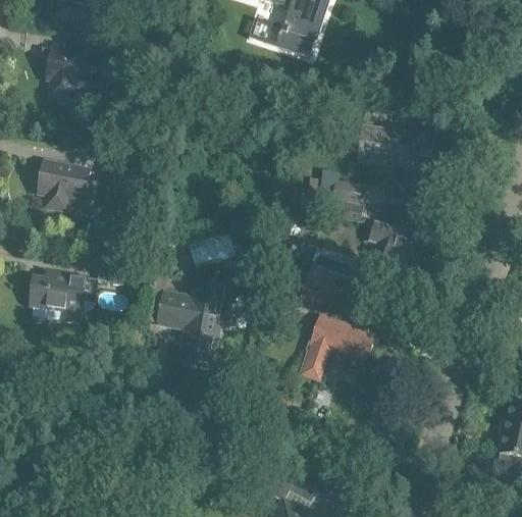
[(63,0),(99,5),(98,10),(113,12),(114,0),(63,0)]
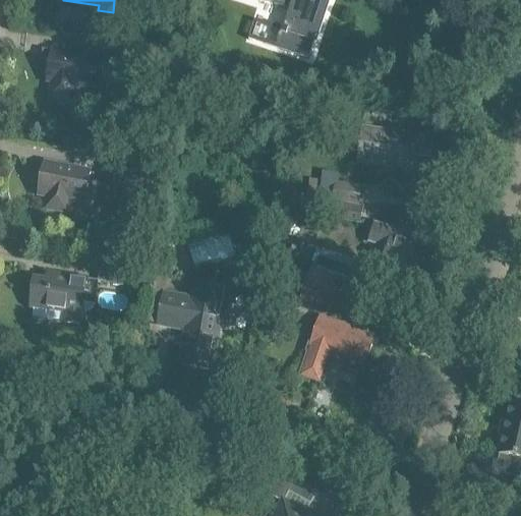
[(235,19),(248,25),(259,2),(255,0),(244,0),(235,19)]
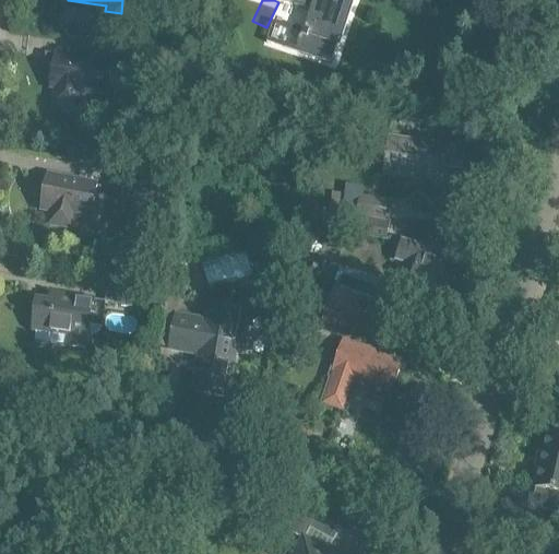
[(290,0),(313,8),(307,28),(304,27),(304,28),(301,33),(305,34),(300,49),(332,60),(337,43),(339,38),(353,0),(290,0)]
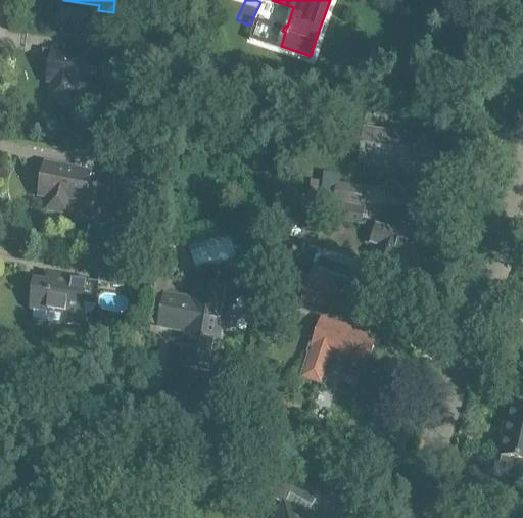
[(105,54),(52,47),(43,46),(42,55),(50,56),(48,79),(52,79),(50,94),(74,98),(76,82),(101,86),(105,54)]
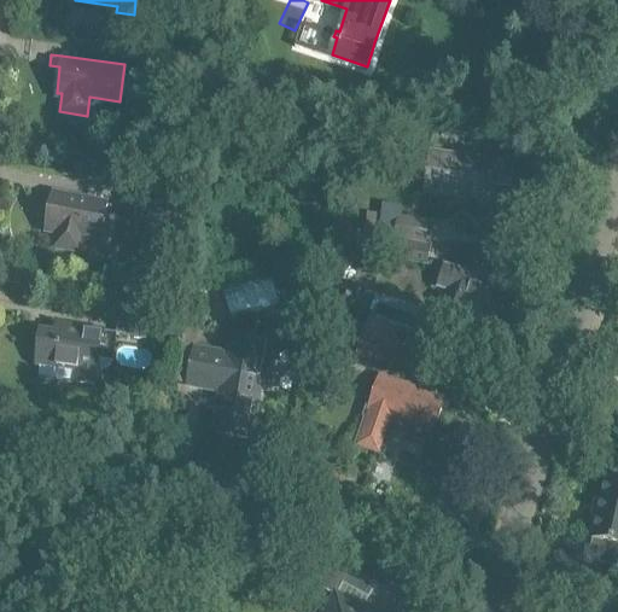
[(514,161),(431,149),(425,187),(490,197),(493,180),(512,182),(514,161)]
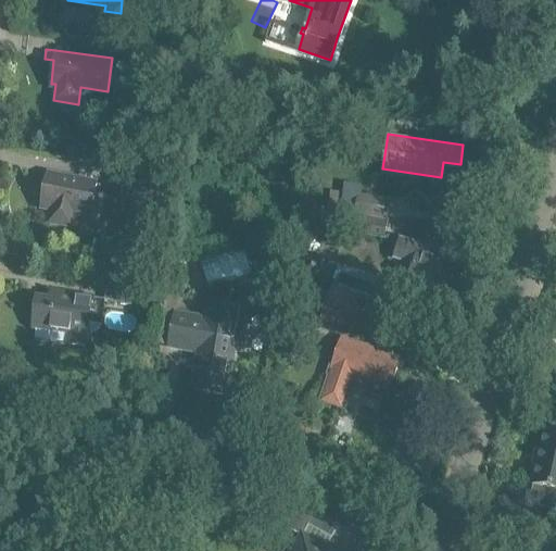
[(48,170),(41,207),(51,208),(48,221),(73,225),(75,212),(91,215),(98,178),(48,170)]
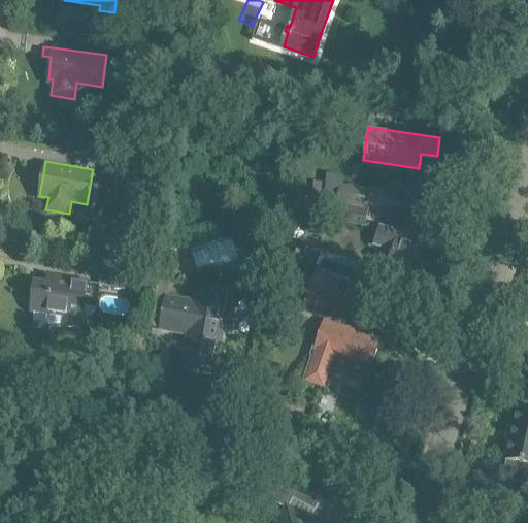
[(133,165),(109,161),(106,175),(130,180),(133,165)]
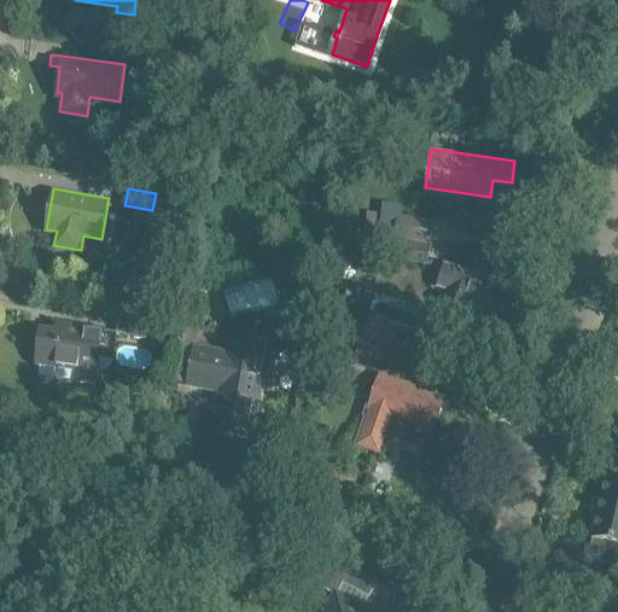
[(384,198),(378,229),(378,231),(394,233),(398,211),(401,204),(384,198)]
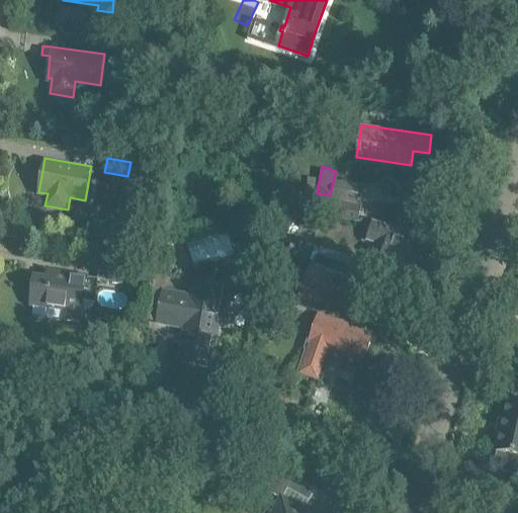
[(334,177),(330,195),(327,211),(327,212),(358,219),(365,183),(334,177)]
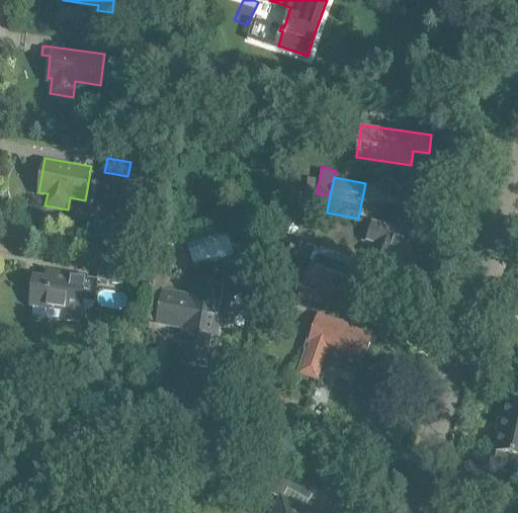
[(303,202),(306,190),(284,186),(281,198),(303,202)]
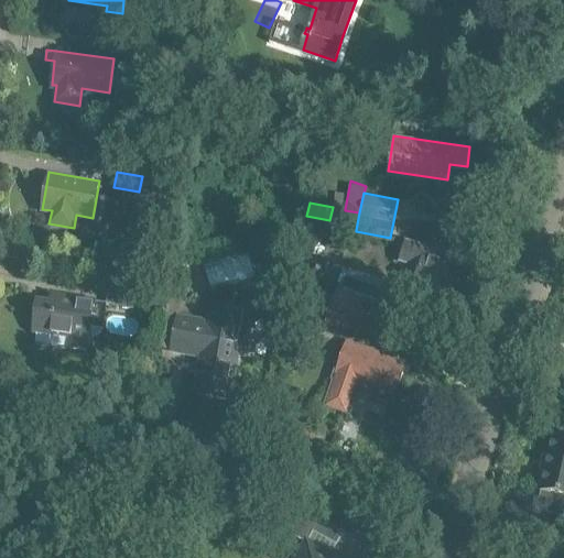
[(333,207),(329,220),(329,223),(337,226),(356,230),(359,212),(345,210),(345,209),(333,207)]
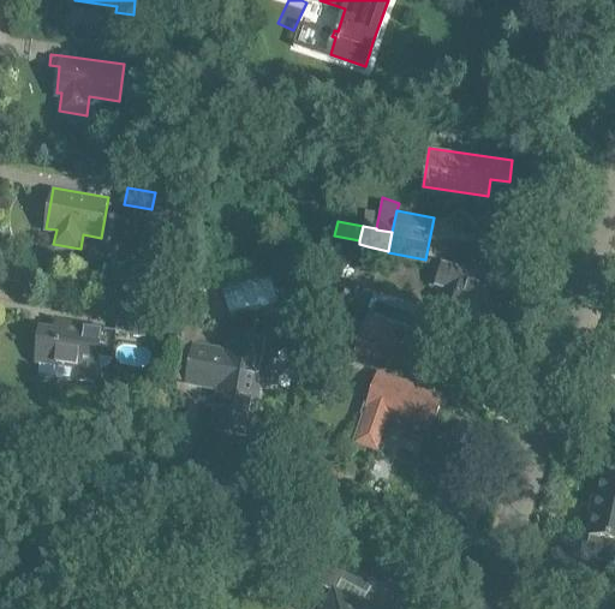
[(332,236),(329,248),(340,250),(344,239),(332,236)]
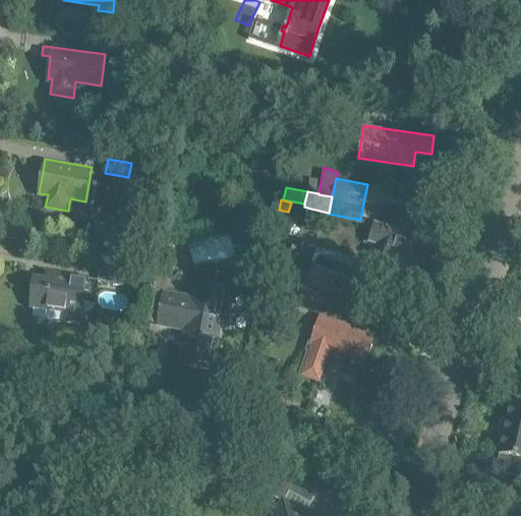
[(375,220),(369,240),(388,245),(380,273),(411,283),(425,235),(375,220)]
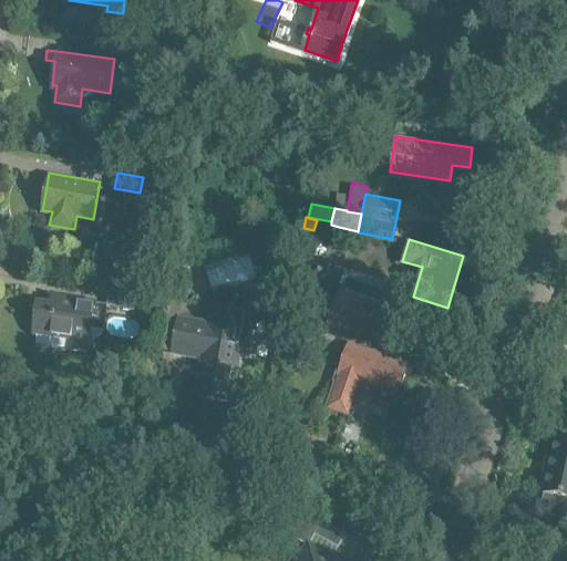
[(301,241),(301,242),(296,268),(303,269),(309,242),(301,241)]
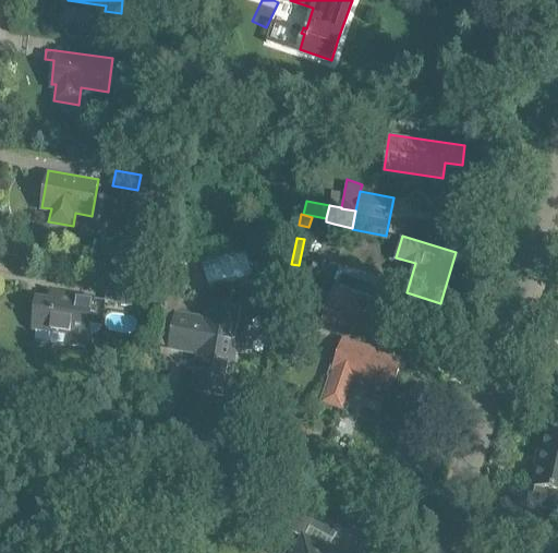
[(189,265),(202,293),(246,274),(234,245),(189,265)]
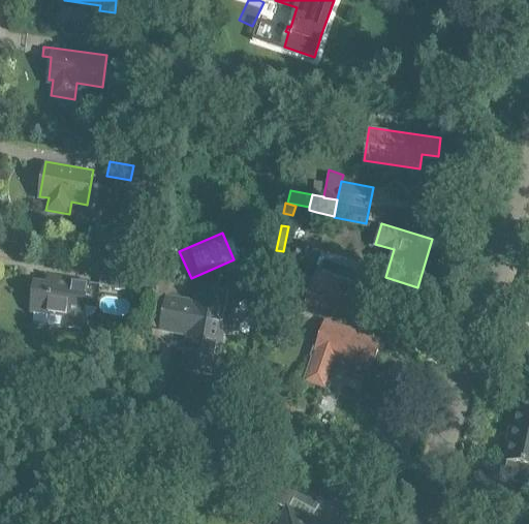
[(291,245),(289,250),(291,256),(298,258),(303,255),(305,249),(303,244),(297,242),(291,245)]
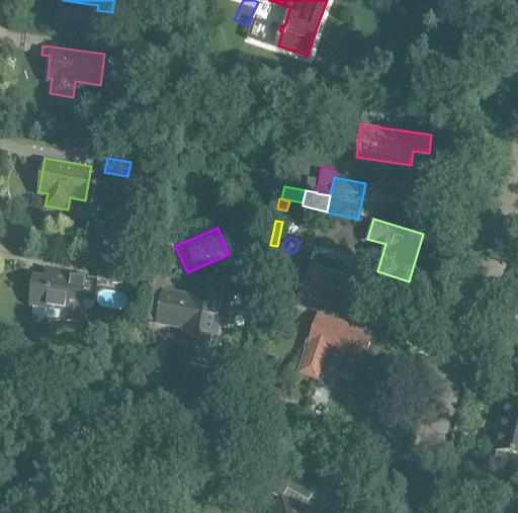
[(123,275),(147,279),(150,263),(125,259),(126,256),(100,252),(97,275),(97,277),(99,277),(122,281),(123,275)]
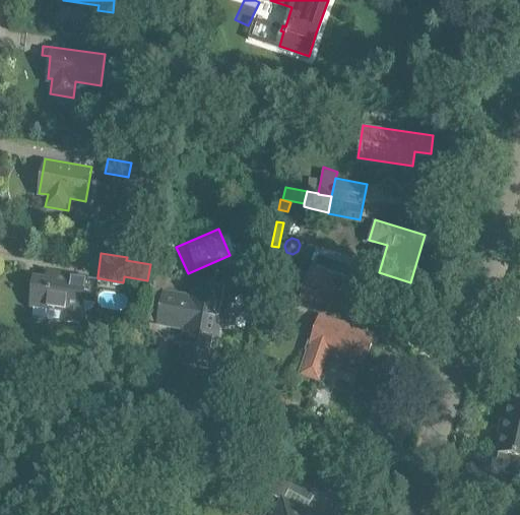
[(300,296),(328,306),(339,272),(311,262),(300,296)]
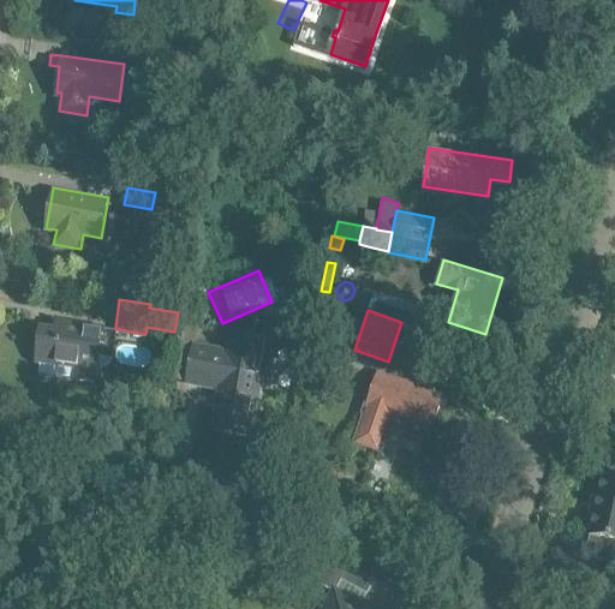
[(41,327),(37,358),(77,364),(76,376),(96,378),(97,366),(102,366),(107,364),(111,362),(114,356),(118,329),(115,329),(115,327),(103,326),(55,320),(54,328),(41,327)]
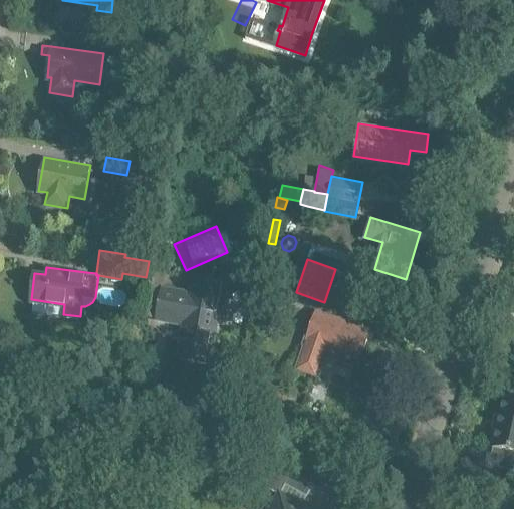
[(277,286),(280,274),(265,270),(262,281),(277,286)]
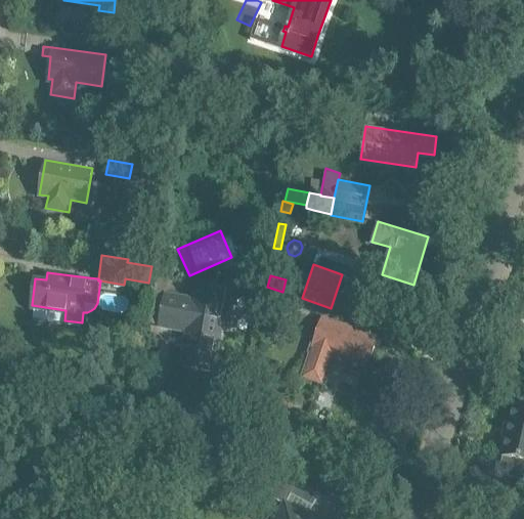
[(232,287),(198,279),(193,298),(166,293),(160,323),(188,329),(181,363),(212,369),(221,320),(225,321),(232,287)]
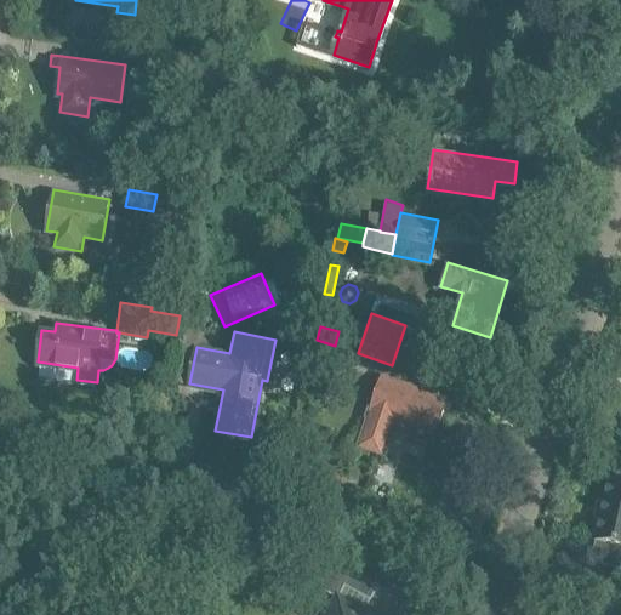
[(366,416),(357,444),(382,453),(394,416),(437,431),(450,396),(381,370),(370,402),(369,400),(364,415),(366,416)]
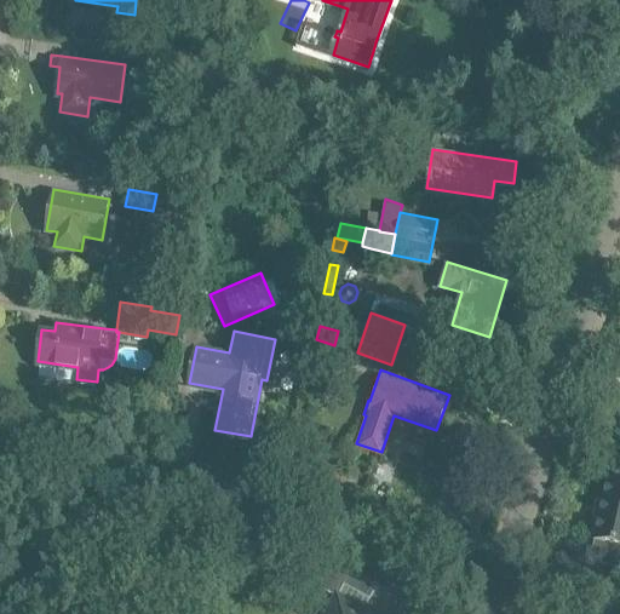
[(619,476),(604,474),(591,533),(615,538),(612,557),(614,558),(614,561),(619,562),(619,476)]
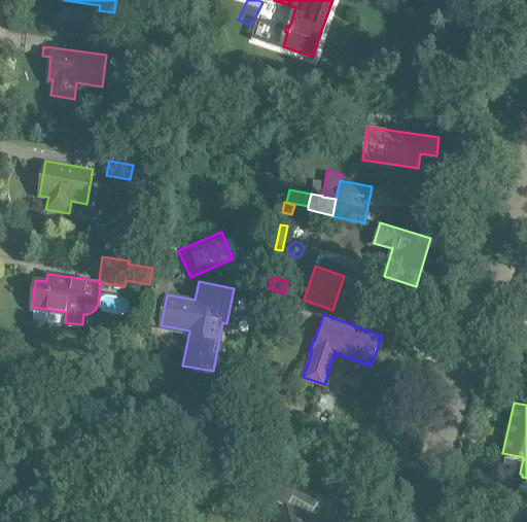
[(283,502),(295,481),(275,470),(264,492),(283,502)]
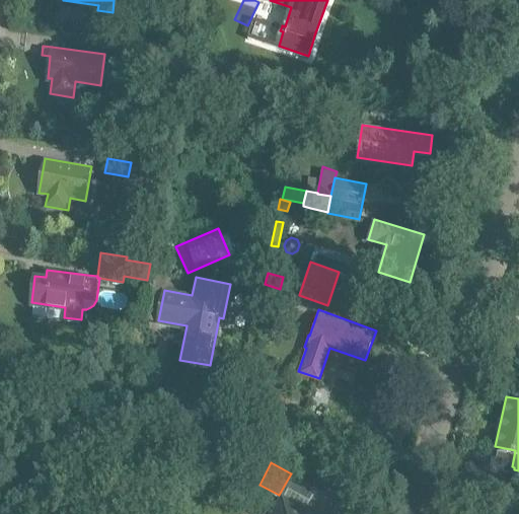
[(315,513),(304,508),(281,497),(271,513),(315,513)]
